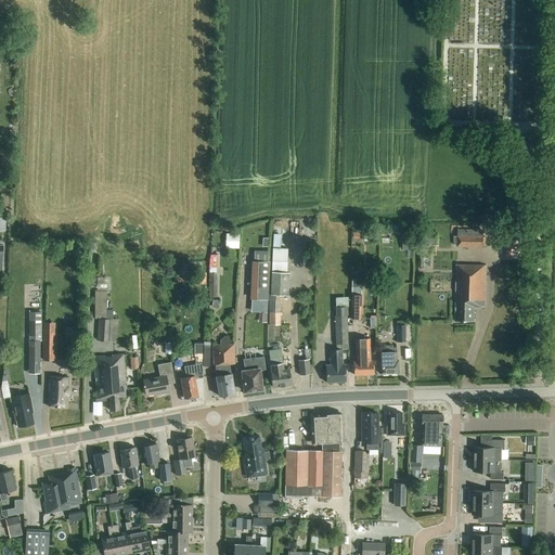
[(483,235),(482,235),(482,231),(457,230),(457,247),(483,247),(483,235)]
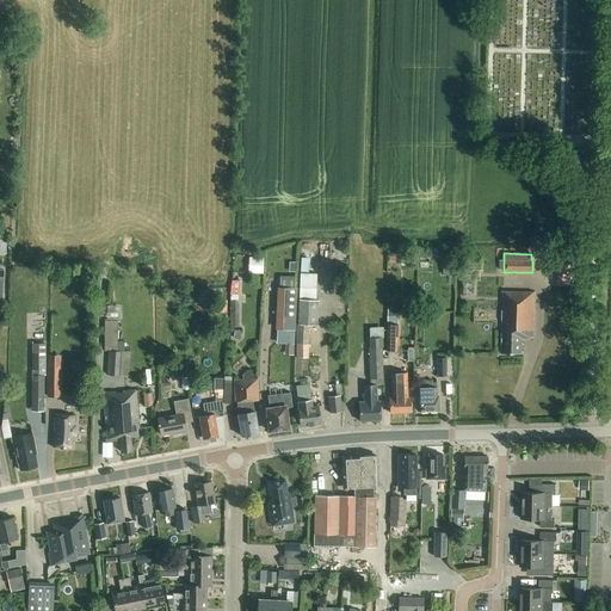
[(263,275),(263,258),(248,257),(248,273),(263,275)]
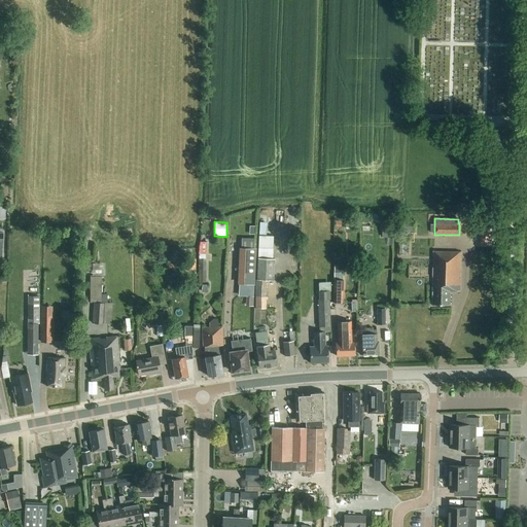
[(433,287),(432,305),(450,304),(451,291),(460,291),(461,252),(434,251),(434,240),(412,239),(412,256),(433,256),(433,264),(433,287)]
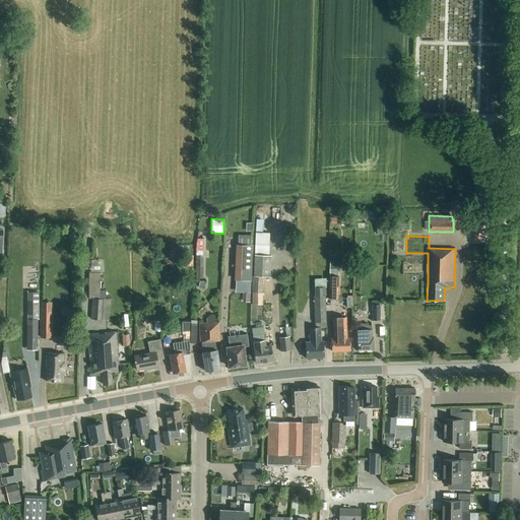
[(207,249),(206,237),(198,237),(199,250),(207,249)]
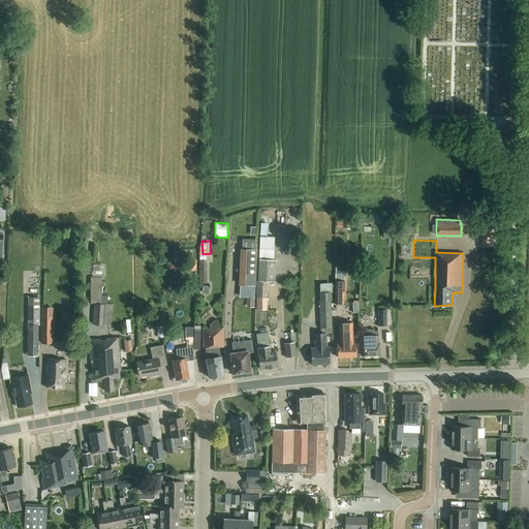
[(268,310),(268,282),(275,282),(275,259),(258,259),(257,280),(256,280),(256,298),(256,310),(268,310)]
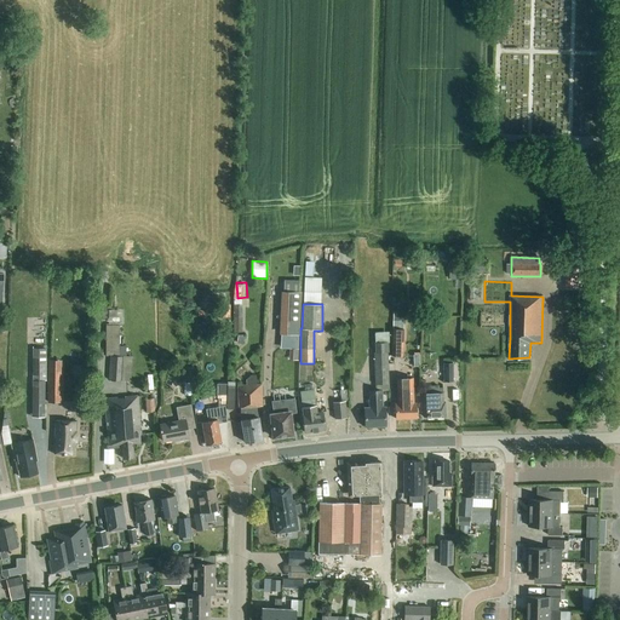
[(300,309),(283,309),(282,337),(277,337),(275,371),(297,371),(298,338),(299,338),(300,309)]
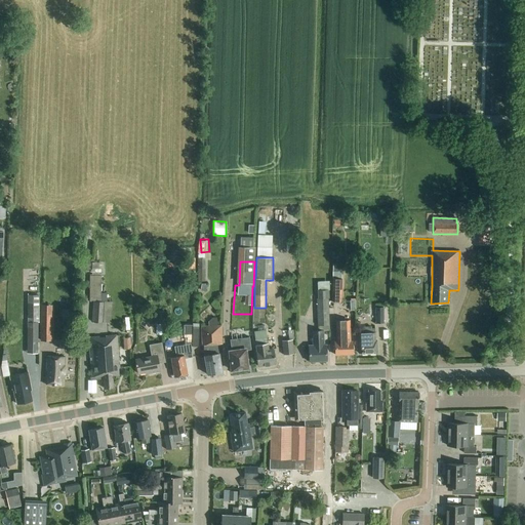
[(89,300),(101,301),(101,276),(90,276),(89,300)]
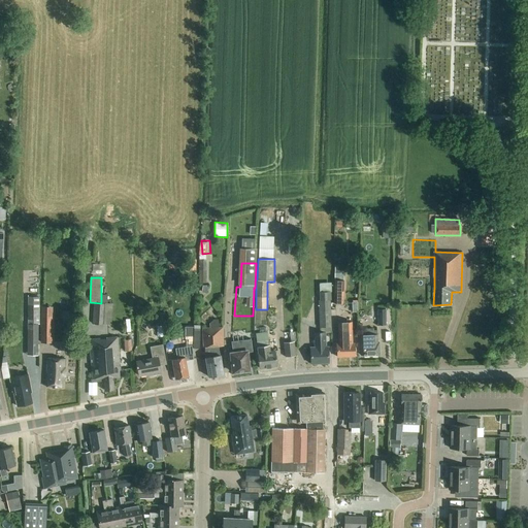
[(343,304),(343,281),(334,281),(333,304),(343,304)]
